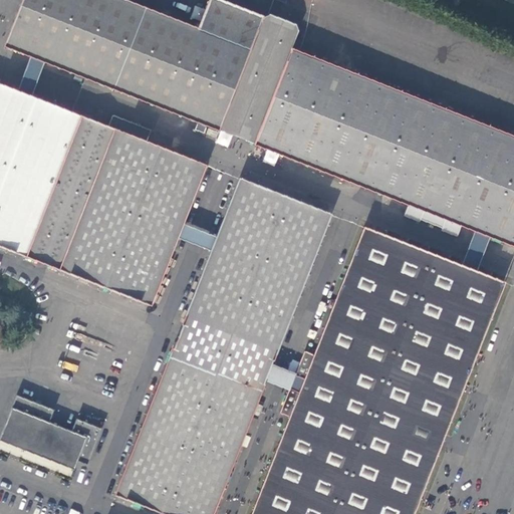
[(22,0),(5,45),(220,130),(264,17),(219,0),(211,0),(200,30),(123,0),(22,0)]
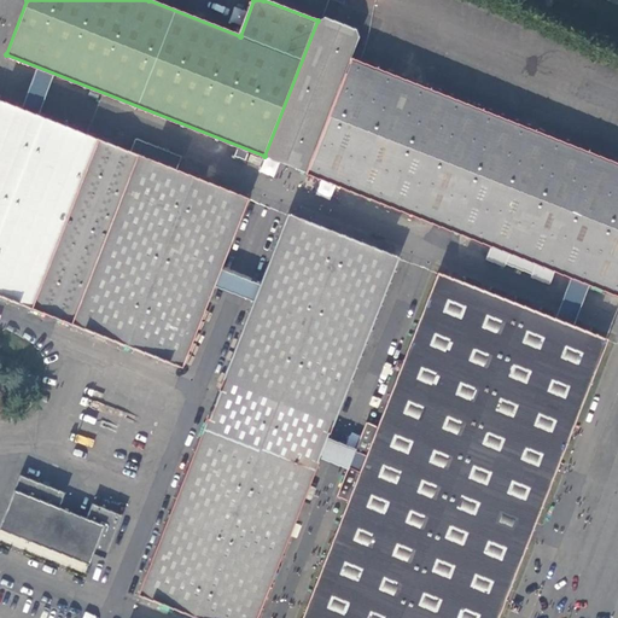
[(617,164),(350,59),(360,38),(356,29),(344,35),(338,33),(331,29),(325,18),(318,21),(264,156),(272,158),(281,152),(296,158),(299,169),(491,245),(487,258),(506,267),(507,263),(532,274),(531,277),(551,284),(555,270),(617,295),(617,164)]
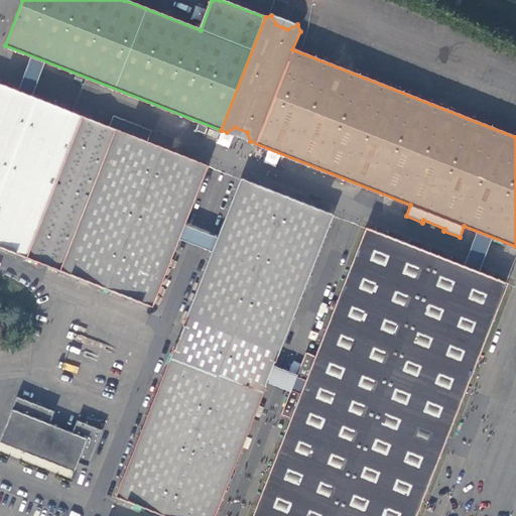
[(0,247),(55,269),(109,127),(0,84),(0,247)]
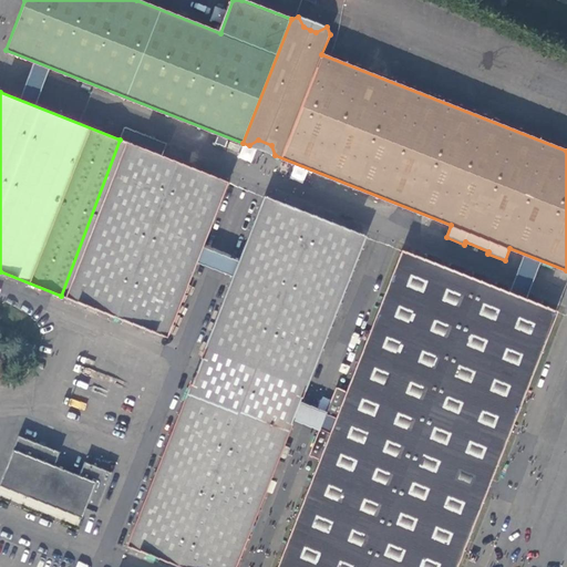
[(125,126),(120,140),(61,296),(166,337),(227,182),(163,156),(167,143),(152,137),(147,150),(140,146),(144,134),(125,126)]
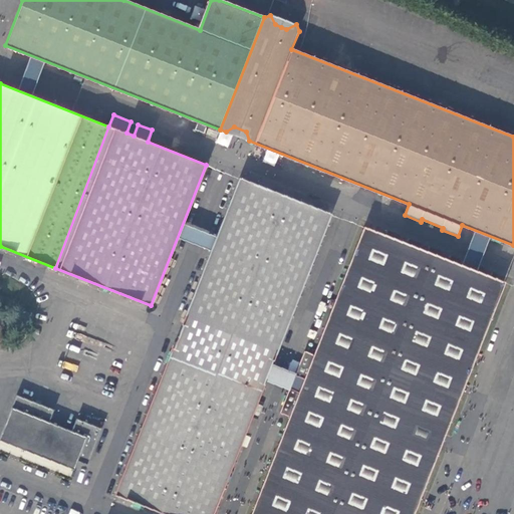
[(138,124),(131,121),(126,133),(134,136),(138,124)]
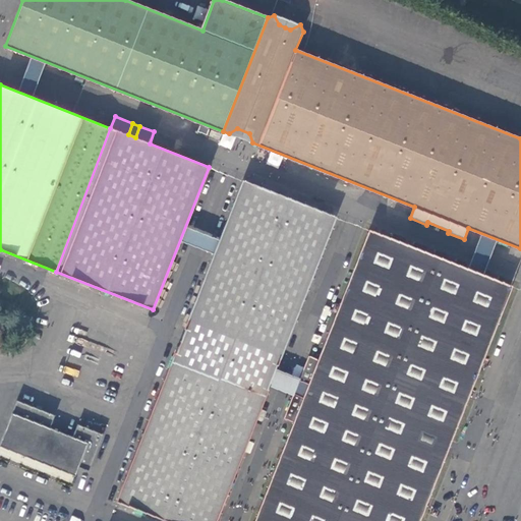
[(220,139),(222,133),(200,125),(198,131),(220,139)]
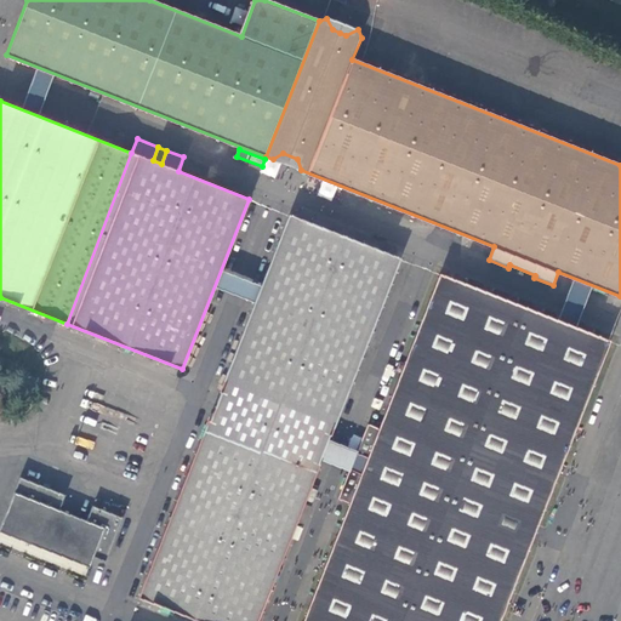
[(261,174),(277,177),(280,163),(266,158),(261,174)]
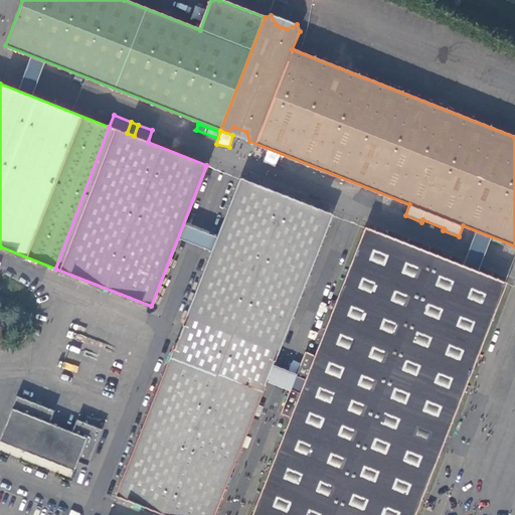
[(275,163),(279,154),(269,150),(265,159),(275,163)]
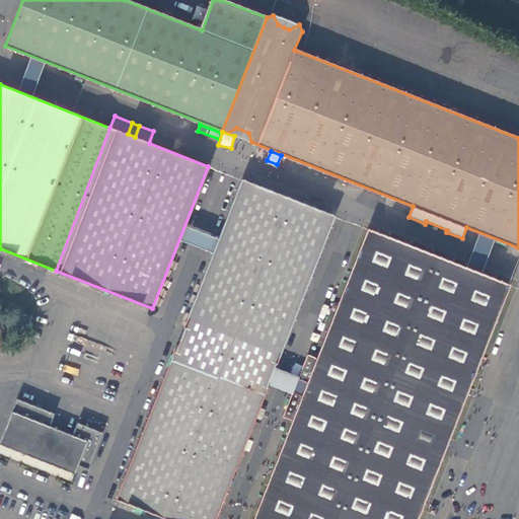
[(274,368),(334,216),(243,180),(118,501),(164,518),(214,518),(242,448),(249,451),(253,442),(246,439),(247,435),(254,438),(261,424),(253,421),(254,417),(262,420),(266,410),(258,408),(268,384),(274,368)]
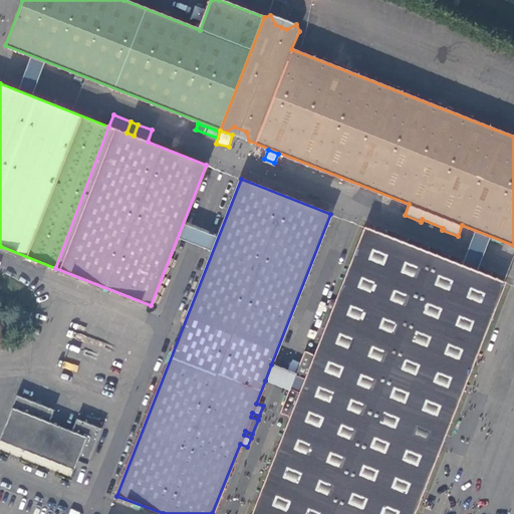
[(412,513),(504,282),(365,227),(316,353),(305,348),(295,374),(306,378),(303,388),(297,386),(296,388),(291,386),(289,391),(280,413),(291,417),(252,513),(412,513)]
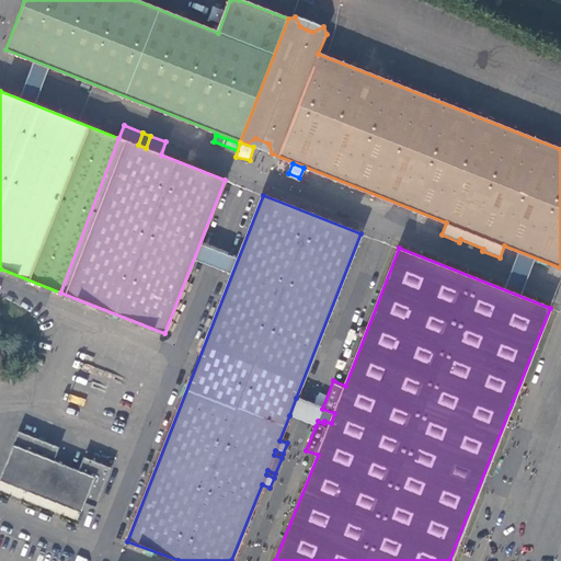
[(318,421),(322,409),(311,404),(296,398),(289,415),(305,422),(316,426),(318,421)]
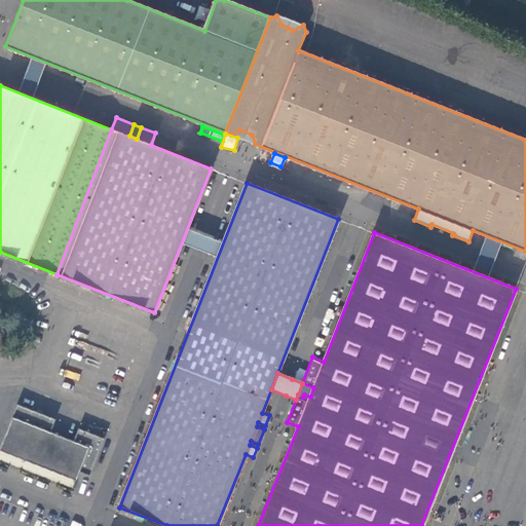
[(302,383),(298,395),(303,397),(304,395),(310,397),(313,387),(302,383)]
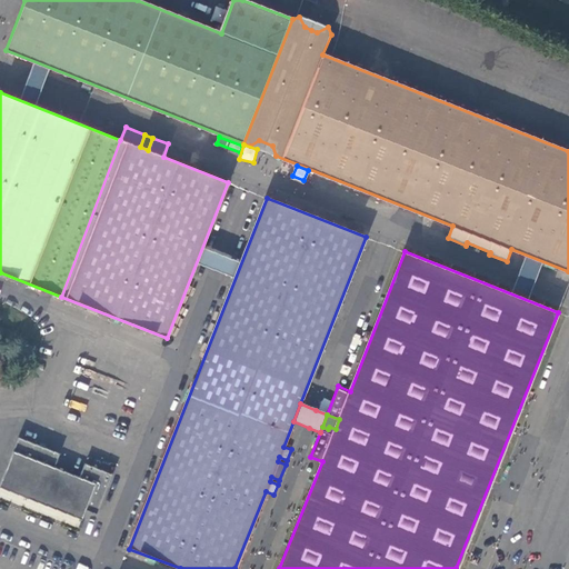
[(0,483),(0,487),(81,520),(86,510),(96,515),(113,475),(85,463),(79,478),(53,467),(59,452),(18,438),(0,483)]
